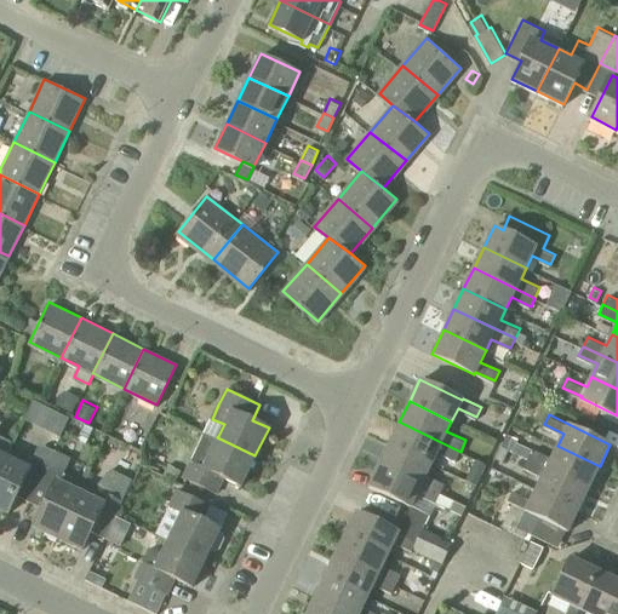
[(457,460),(461,452),(399,422),(389,443),(431,464),(438,451),(457,460)]
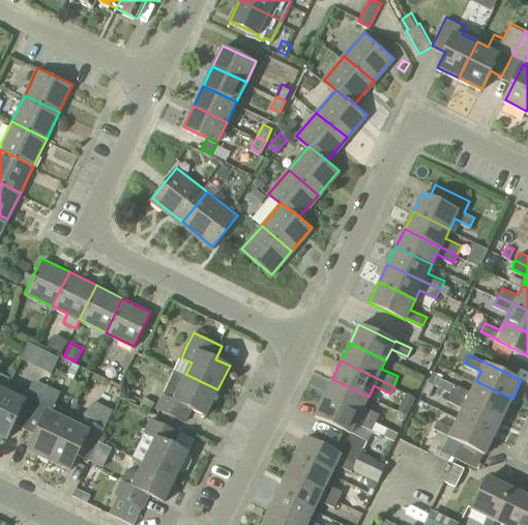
[(164,392),(157,407),(185,420),(192,407),(206,414),(217,389),(185,374),(186,373),(176,368),(164,392)]
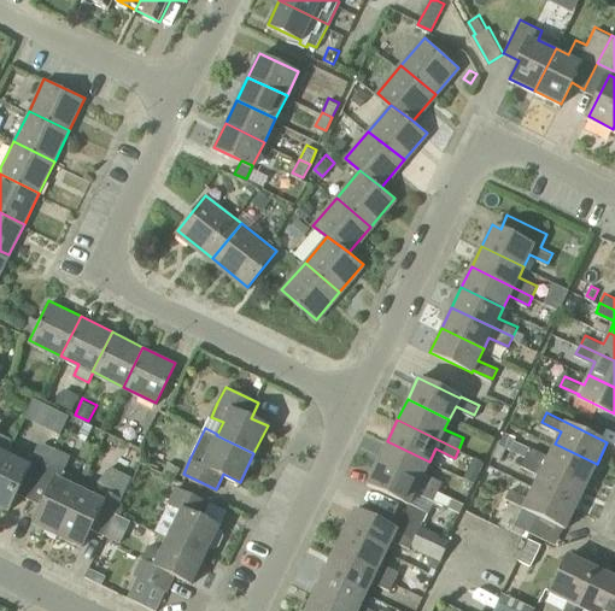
[(0,463),(6,452),(13,440),(11,439),(12,436),(0,430),(0,463)]
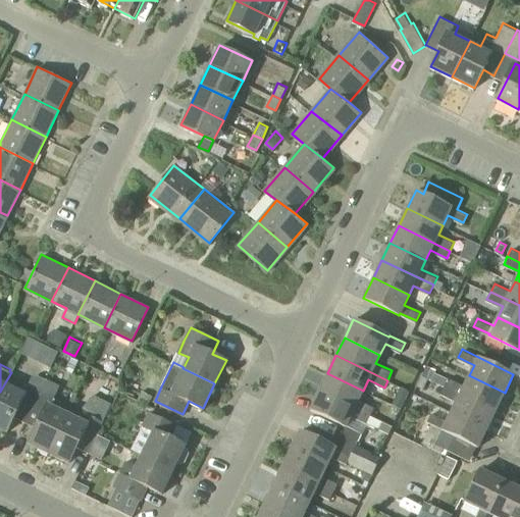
[(32,374),(28,383),(40,390),(46,377),(37,372),(32,374)]
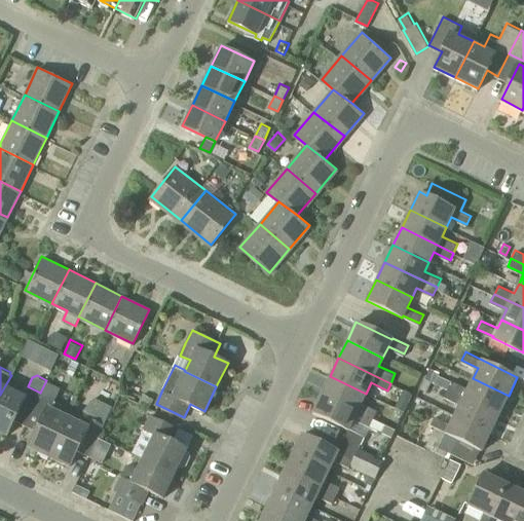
[(330,376),(321,394),(373,418),(374,417),(377,409),(362,401),(366,394),(330,376)]
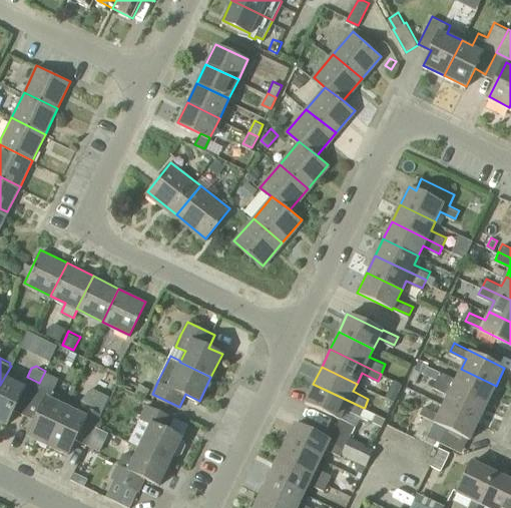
[(441,370),(437,379),(487,403),(496,386),(461,369),(457,378),(441,370)]
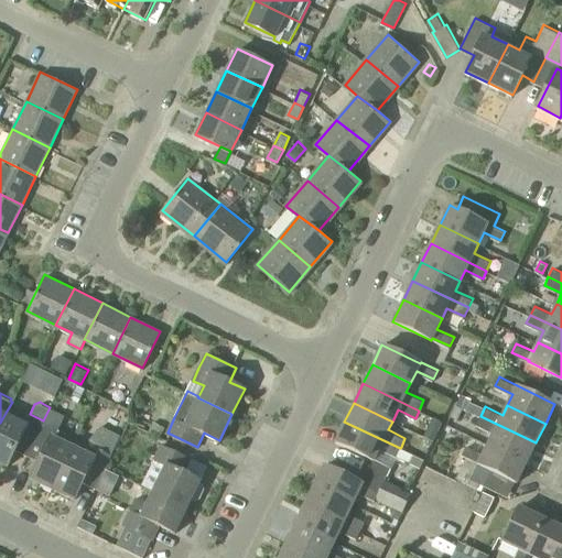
[(43,420),(26,453),(39,460),(31,476),(53,487),(68,453),(73,447),(76,439),(67,435),(65,431),(58,428),(65,415),(50,407),(43,420)]
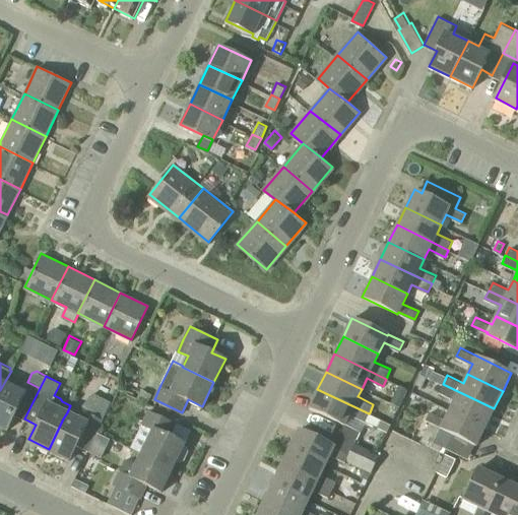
[(24,419),(40,388),(27,382),(25,381),(21,389),(5,381),(0,390),(0,425),(6,429),(13,413),(24,419)]
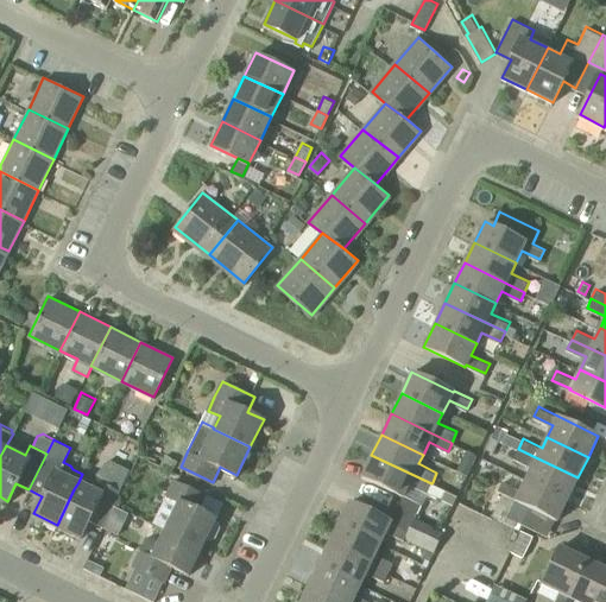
[(518,449),(513,457),(532,467),(526,477),(568,498),(578,477),(518,449)]
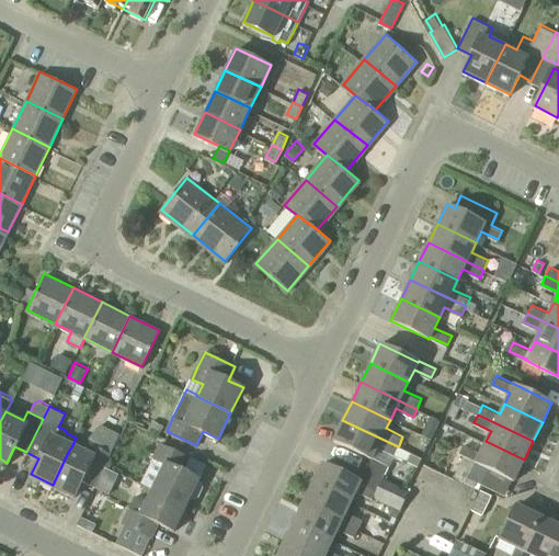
[(152,418),(148,428),(160,434),(164,423),(152,418)]
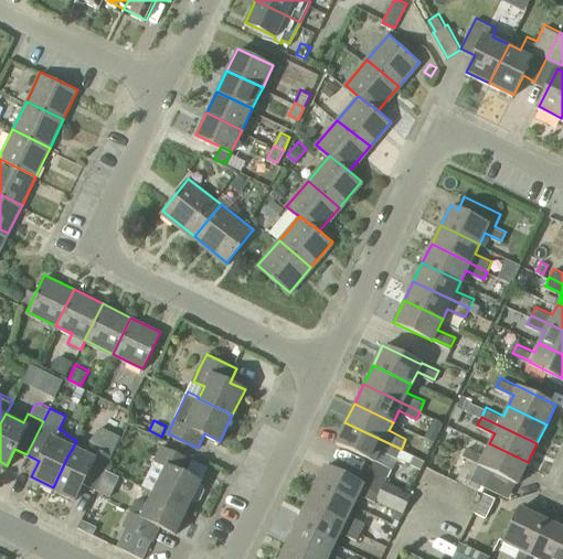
[(344,422),(336,442),(374,461),(374,459),(380,448),(397,457),(401,449),(344,422)]
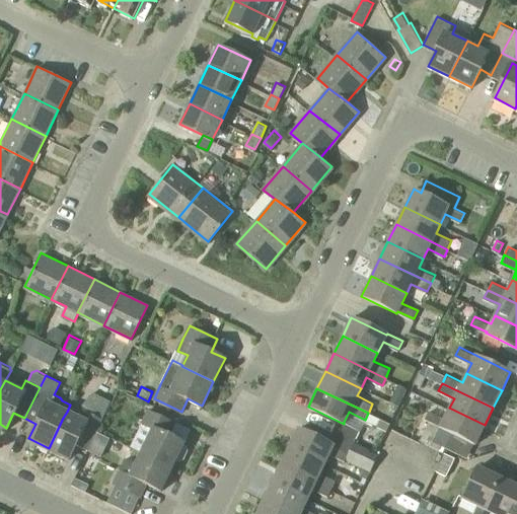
[(63,418),(49,448),(68,458),(75,443),(86,449),(101,419),(111,399),(93,390),(80,407),(76,416),(67,412),(63,418)]
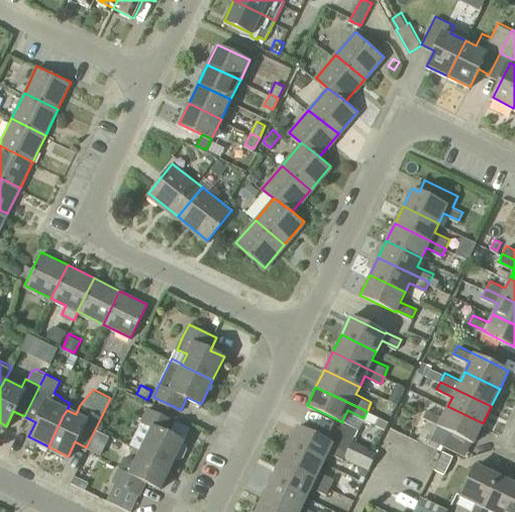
[(428,418),(419,437),(438,447),(440,443),(466,455),(473,441),(474,441),(483,423),(447,406),(443,415),(428,408),(424,416),(428,418)]
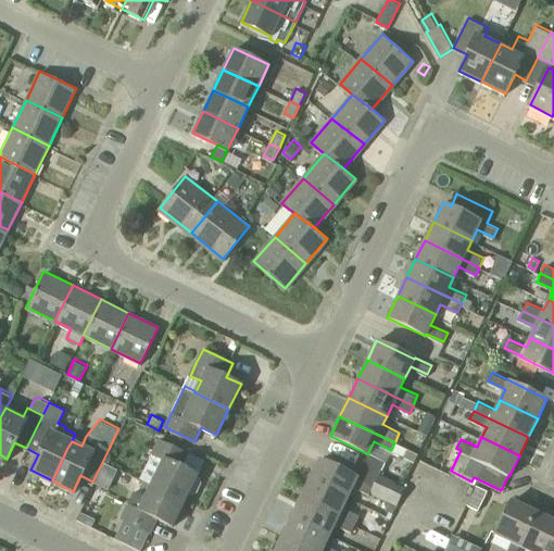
[(152,452),(140,477),(151,481),(151,483),(185,499),(189,489),(194,491),(202,476),(197,474),(181,466),(188,452),(159,438),(152,452)]
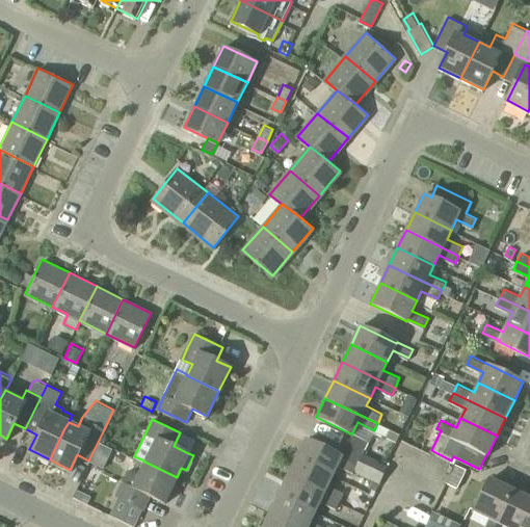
[(305,439),(296,457),(333,475),(338,464),(354,472),(355,470),(380,482),(389,464),(364,451),(359,463),(343,455),(342,456),(305,439)]
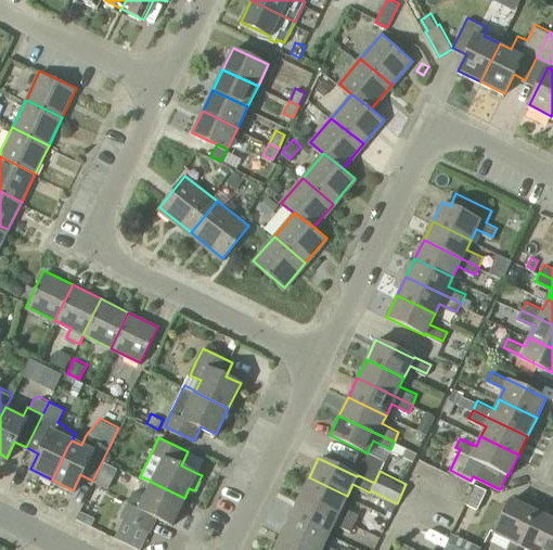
[(309,477),(299,496),(355,523),(360,513),(343,504),(347,496),(309,477)]
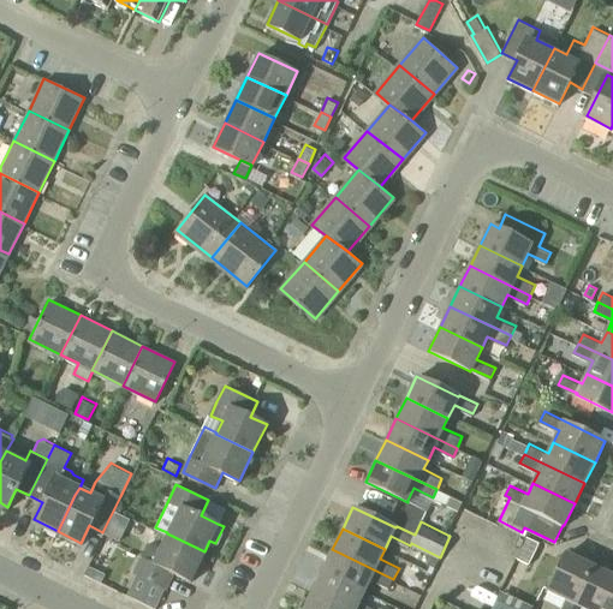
[(190,580),(204,551),(167,533),(160,547),(149,541),(142,556),(141,556),(134,571),(166,587),(173,572),(190,580)]
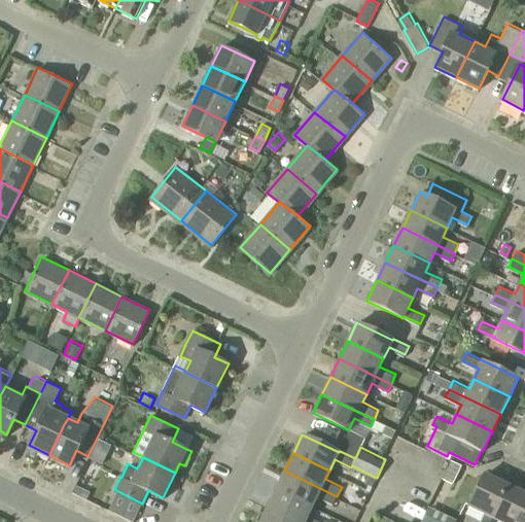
[(454,482),(463,463),(452,458),(444,477),(454,482)]
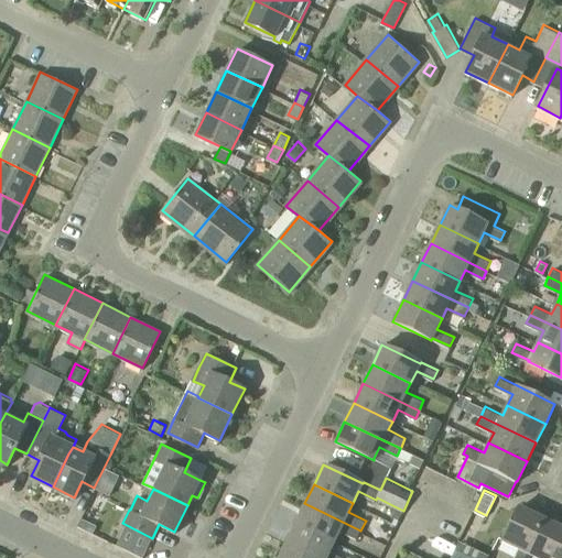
[(304,503),(295,522),(334,540),(341,529),(357,537),(360,531),(304,503)]
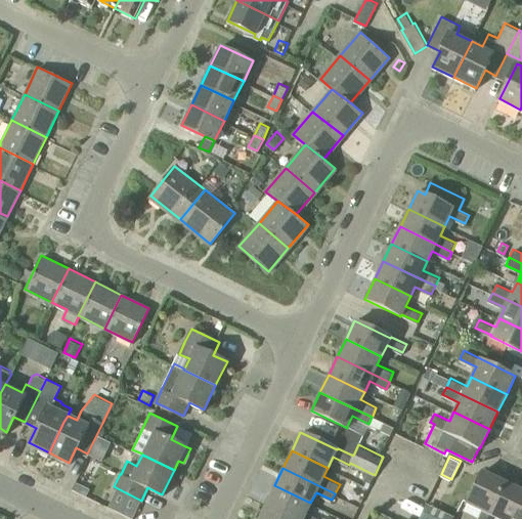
[(485,518),(505,480),(482,470),(467,503),(482,511),(477,518),(485,518)]
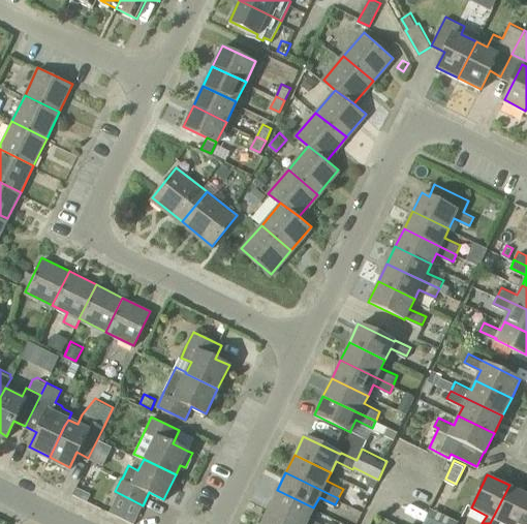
[(503,523),(518,523),(526,505),(526,493),(509,485),(490,523),(498,523),(500,522),(503,523)]
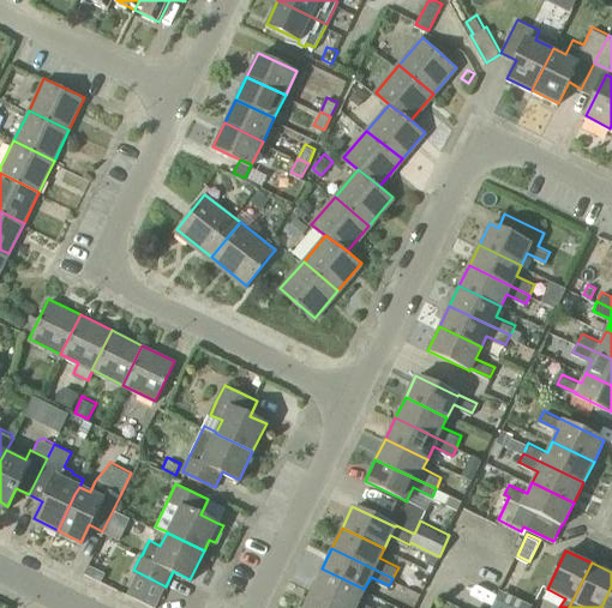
[(85,571),(101,578),(105,571),(89,564),(85,571)]
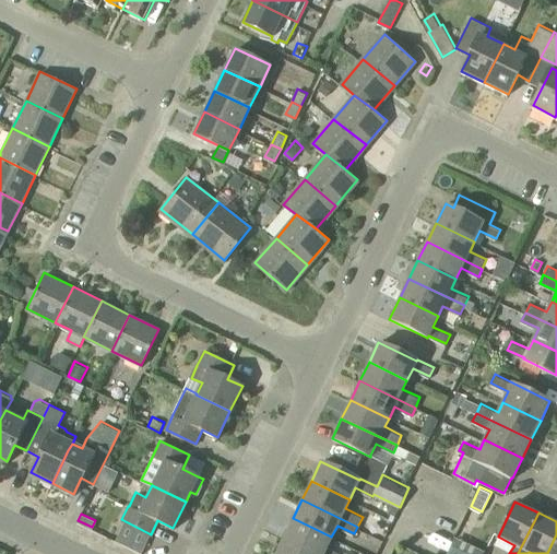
[(293,518),(283,537),(318,553),(344,553),(327,546),(331,537),(293,518)]
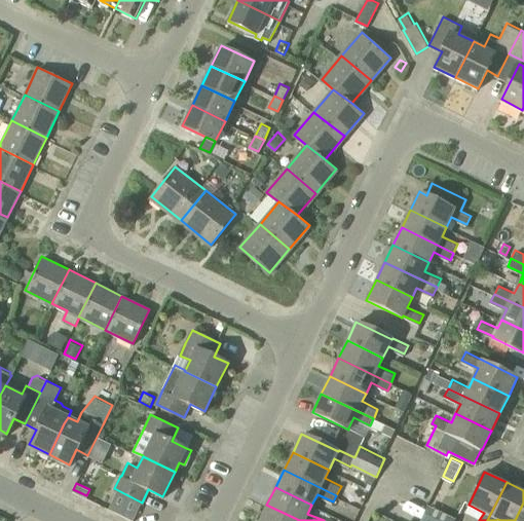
[(335,509),(356,516),(362,500),(341,492),(335,509)]
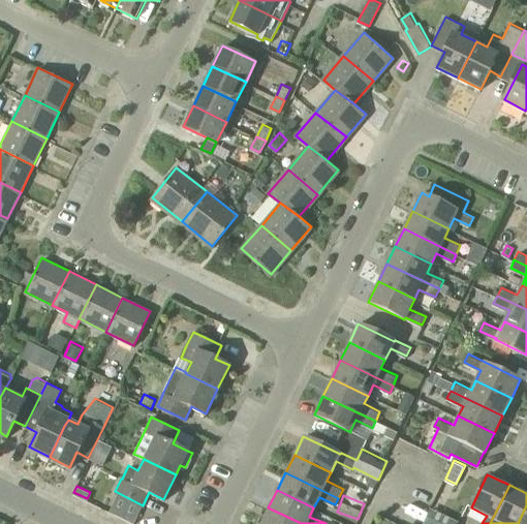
[(526,505),(518,523),(526,523),(526,505)]
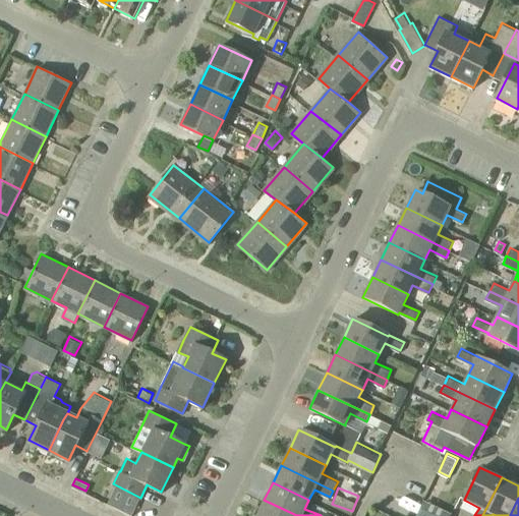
[(296,515),(264,500),(255,515),(296,515)]
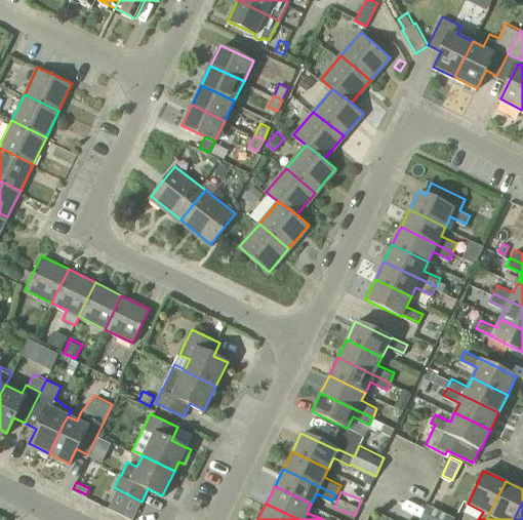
[(424,519),(450,519),(451,519),(429,508),(424,519)]
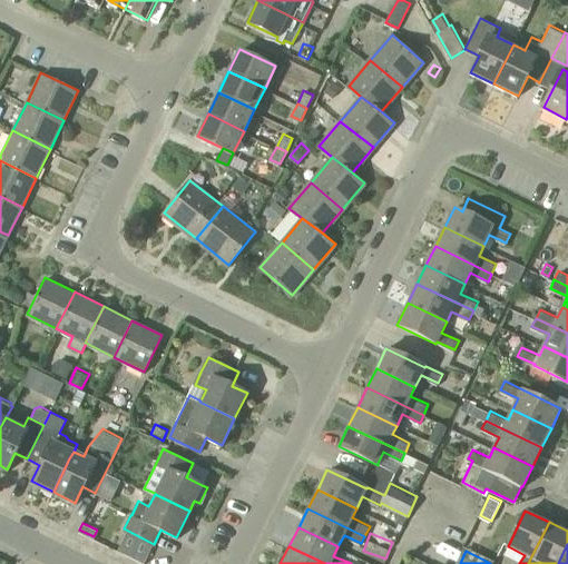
[(381,563),(382,561),(356,552),(351,563),(381,563)]
